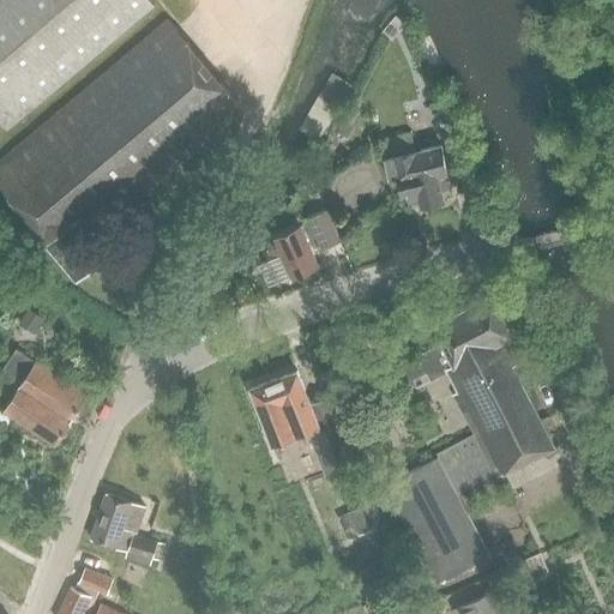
[(149,0),(0,0),(0,121),(7,130),(154,5),(149,0)]
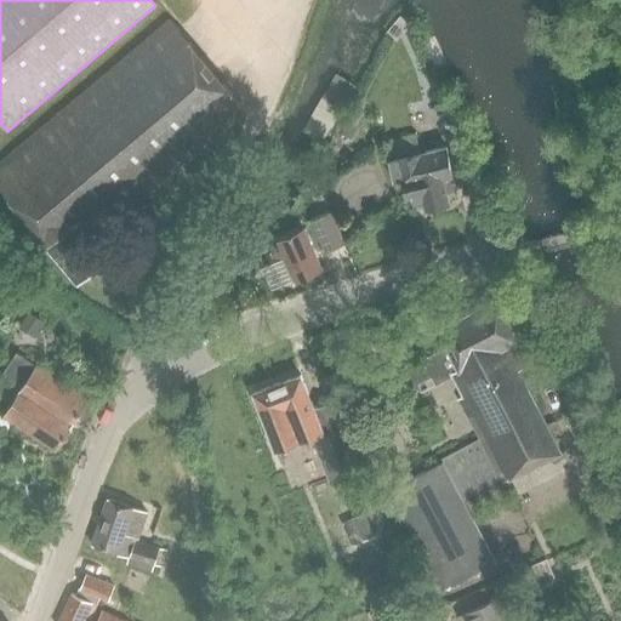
[(104,231),(246,113),(171,23),(0,166),(0,188),(77,281),(101,261),(85,241),(102,227),(104,231)]
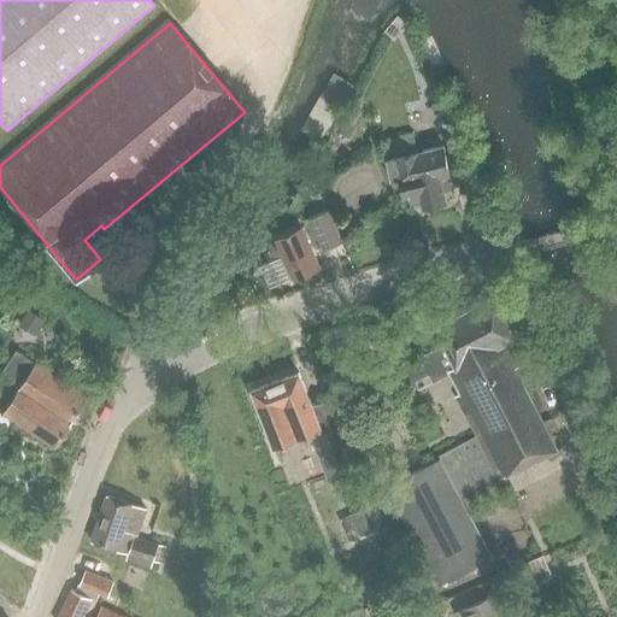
[(442,191),(452,189),(442,147),(416,153),(412,134),(382,142),(387,160),(386,160),(391,182),(399,180),(403,195),(409,194),(411,204),(421,201),(422,209),(446,204),(442,191)]
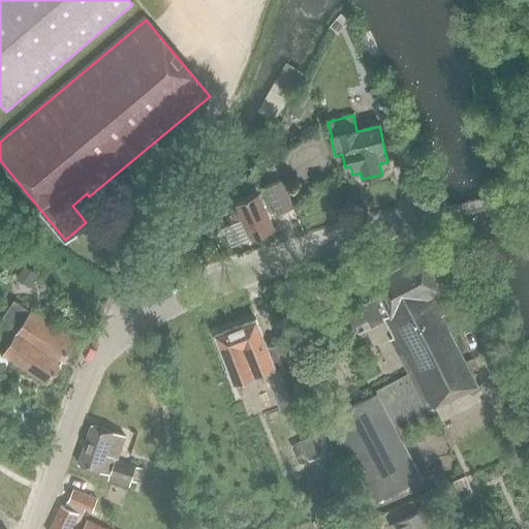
[(277,216),(291,210),(280,183),(266,189),(277,216)]
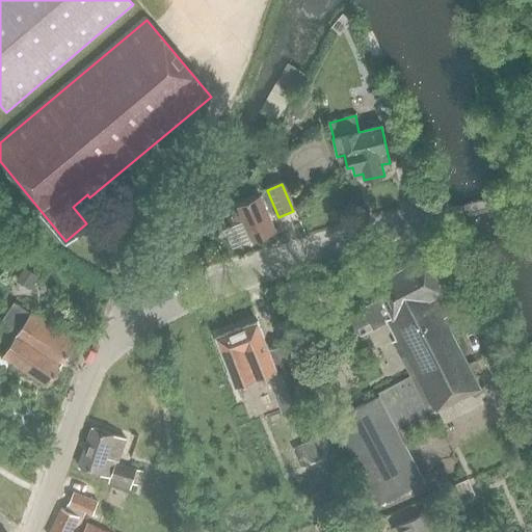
[(254,243),(275,232),(260,196),(237,207),(240,215),(233,218),(245,244),(253,241),(254,243)]
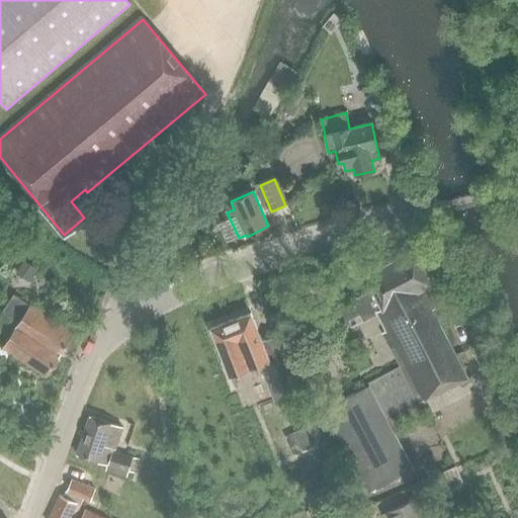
[(426,286),(432,283),(414,249),(365,274),(373,291),(367,294),(361,295),(350,301),(347,303),(343,303),(341,300),(335,316),(347,321),(349,320),(374,308),(387,333),(382,335),(400,365),(367,383),(368,385),(328,407),(368,491),(413,467),(387,418),(419,401),(420,403),(467,377),(431,309),(436,306),(426,286)]
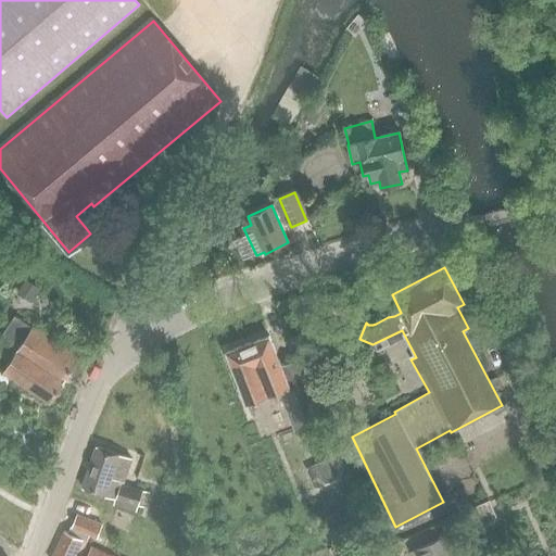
[(24,280),(16,295),(30,303),(39,289),(24,280)]
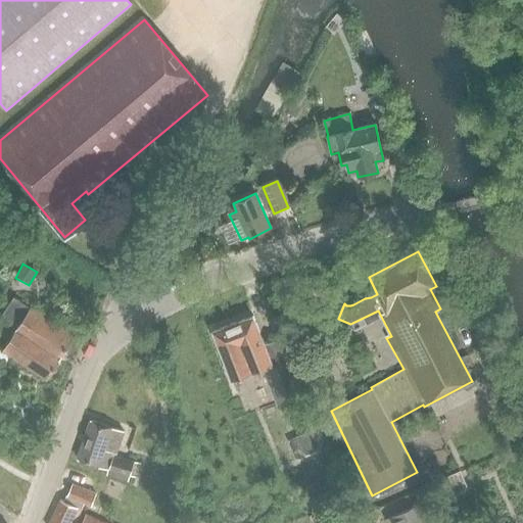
[(45,380),(73,336),(13,296),(0,316),(0,336),(8,341),(2,350),(45,380)]
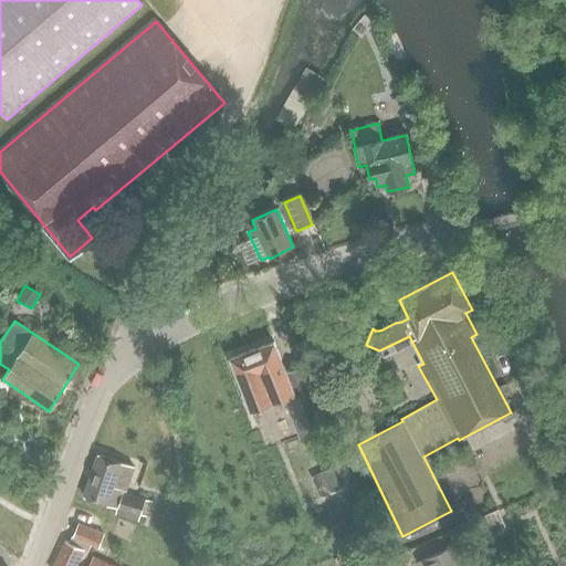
[(300,439),(325,429),(301,367),(285,373),(273,343),(230,359),(250,410),(284,398),(300,439)]
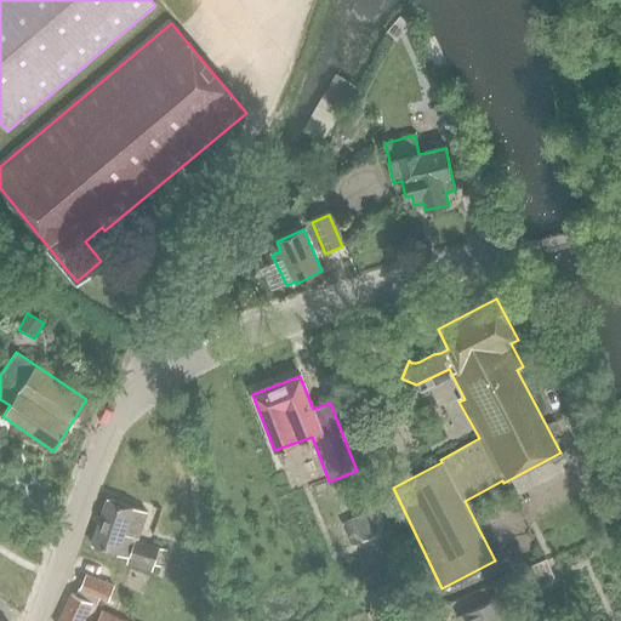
[(160,568),(166,551),(135,541),(136,537),(137,539),(146,512),(107,499),(91,546),(130,558),(129,563),(152,570),(153,565),(160,568)]
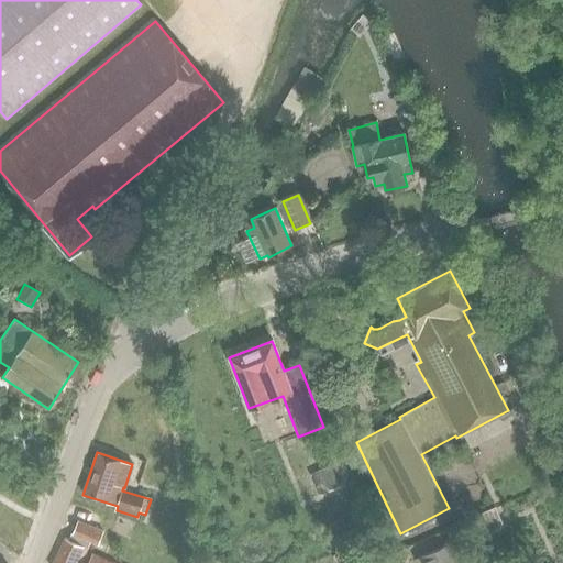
[(330,465),(318,471),(328,492),(340,486),(330,465)]
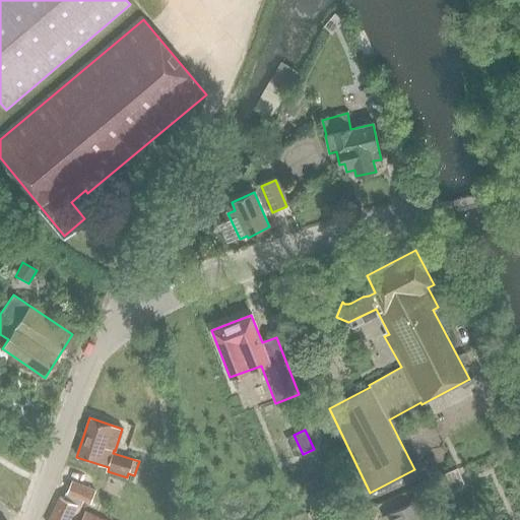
[(91,504),(95,492),(71,482),(67,494),(66,494),(64,500),(60,498),(49,519),(74,519),(83,502),(91,504)]
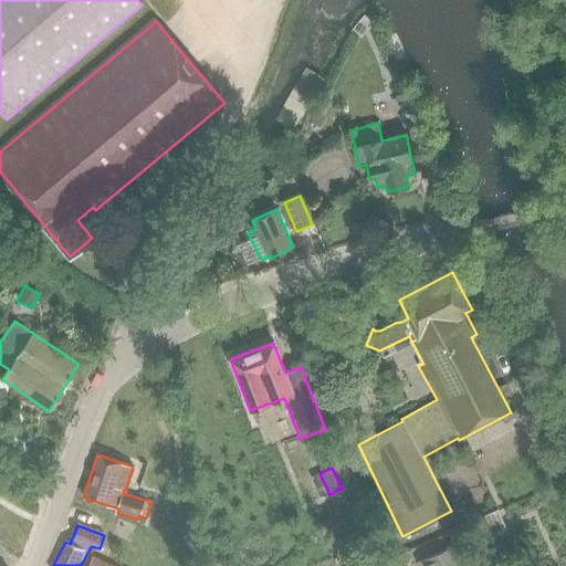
[(394,545),(387,548),(390,556),(398,553),(394,545)]
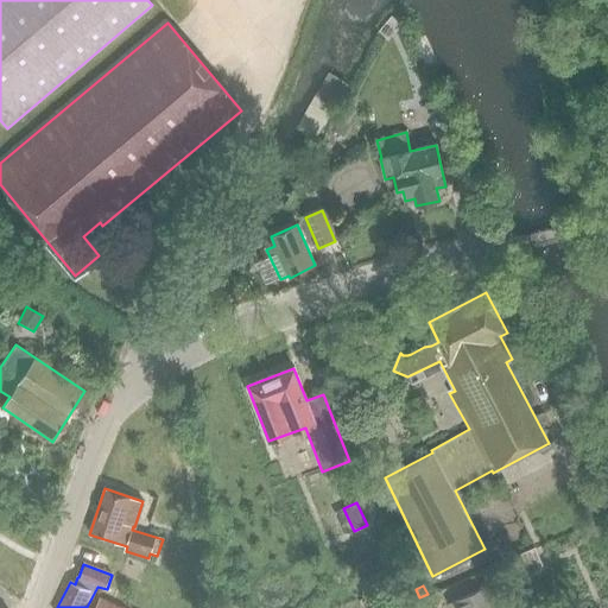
[(494,607),(485,588),(448,605),(449,607),(494,607)]
